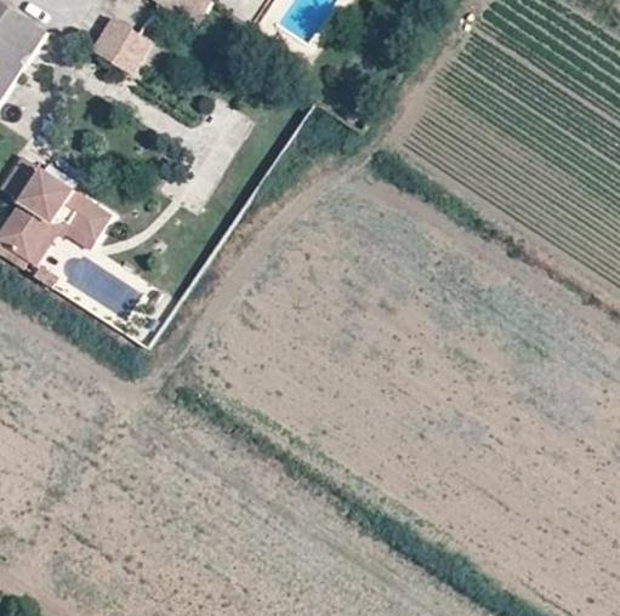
[(0,97),(46,32),(1,0),(0,0),(0,97)]
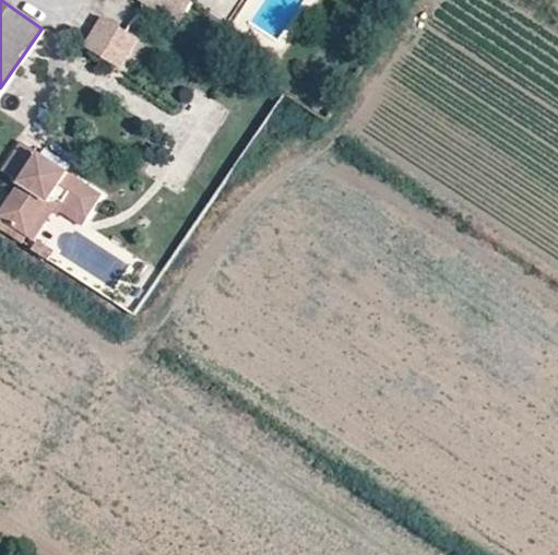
[(144,0),(176,22),(191,0),(144,0)]
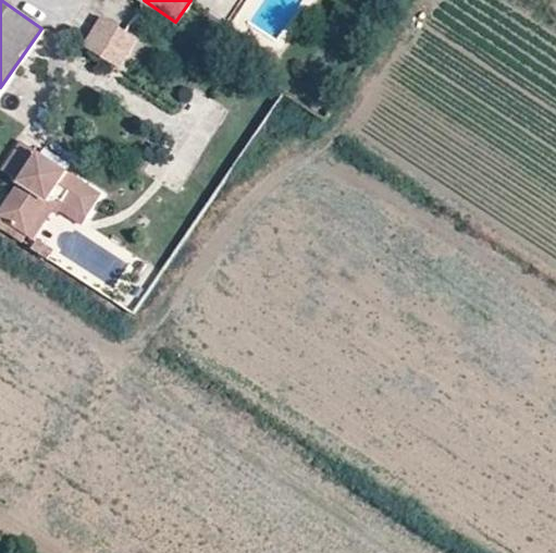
[(134,40),(100,16),(79,46),(113,69),(134,40)]
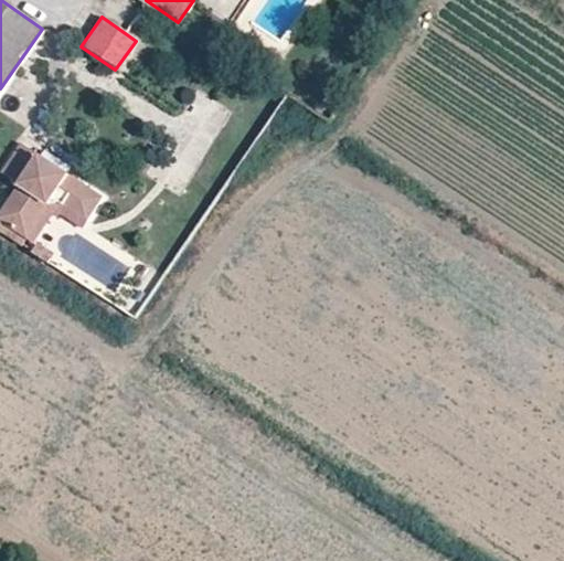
[(100,198),(20,141),(0,171),(18,183),(0,210),(0,219),(24,236),(48,203),(56,202),(84,221),(100,198)]
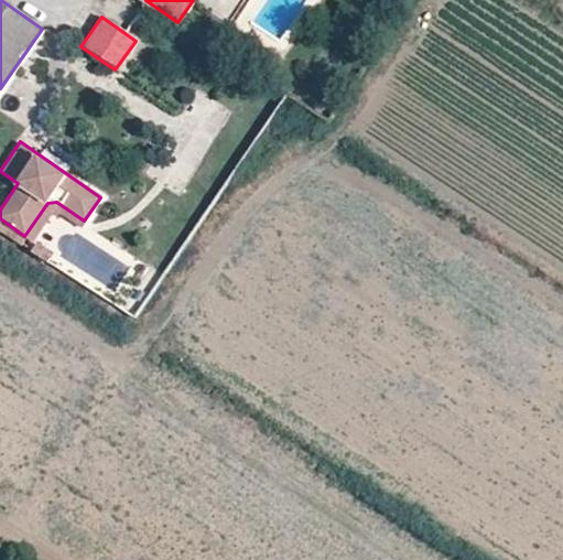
[(84,221),(56,202),(47,203),(24,236),(32,240),(50,214),(57,212),(79,227),(84,221)]
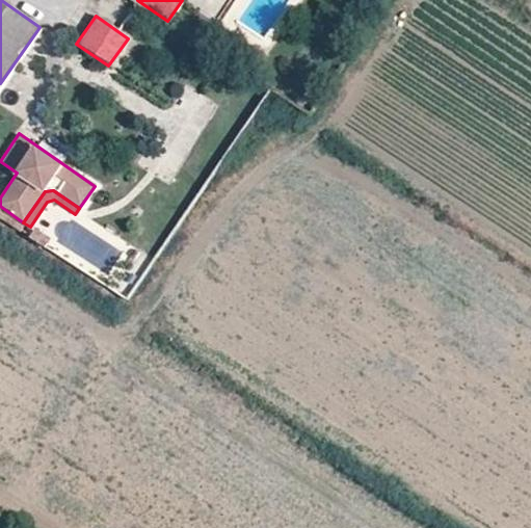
[(23,222),(0,206),(0,216),(19,229),(23,222)]
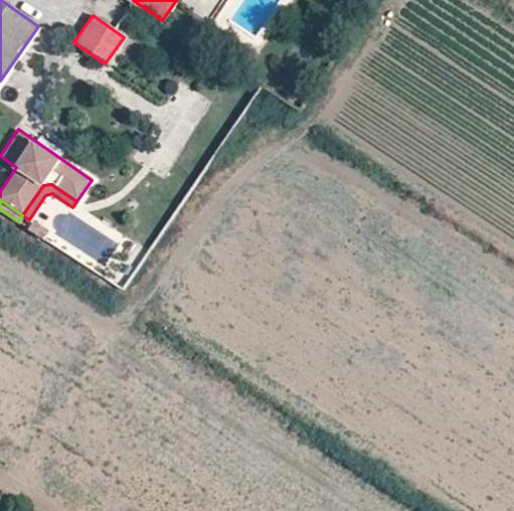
[(49,232),(35,222),(30,230),(44,239),(49,232)]
